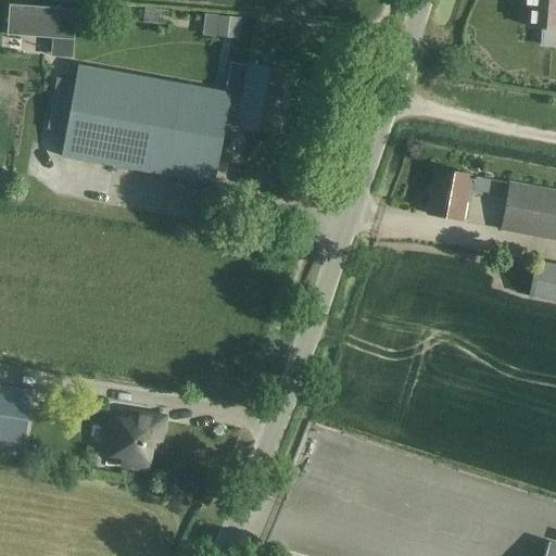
[(555,0),(531,0),(529,26),(542,27),(541,45),(555,46),(555,0)]
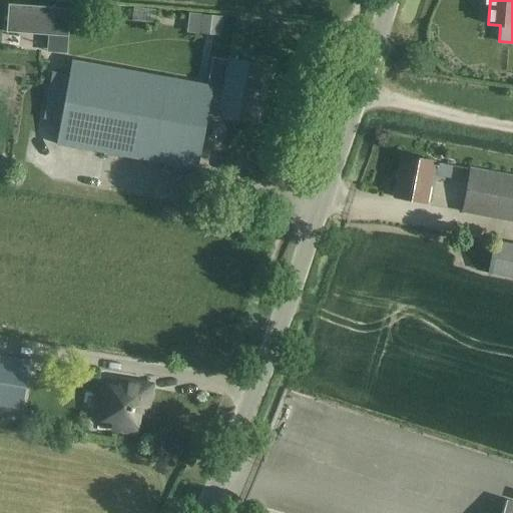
[(7,4),(5,32),(67,36),(69,8),(7,4)]
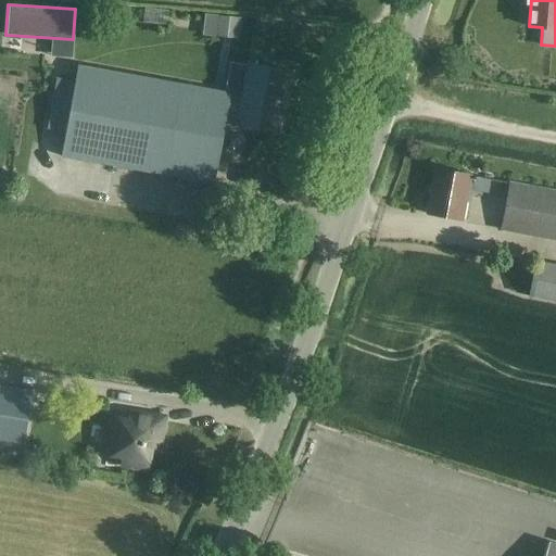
[(144,9),(143,23),(167,25),(168,11),(144,9)]
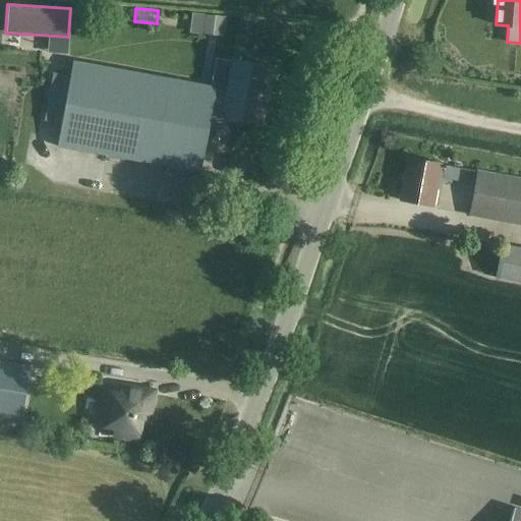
[(223,37),(225,17),(203,14),(200,35),(223,37)]
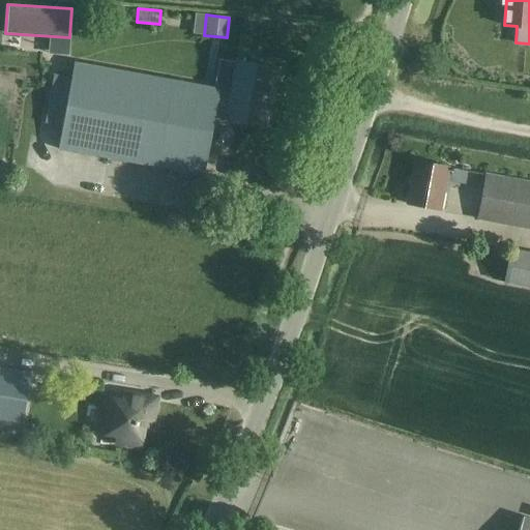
[(238,62),(232,94),(218,91),(218,87),(72,61),(56,149),(202,175),(214,110),(228,112),(227,118),(262,124),(269,88),(273,89),(277,69),(238,62)]
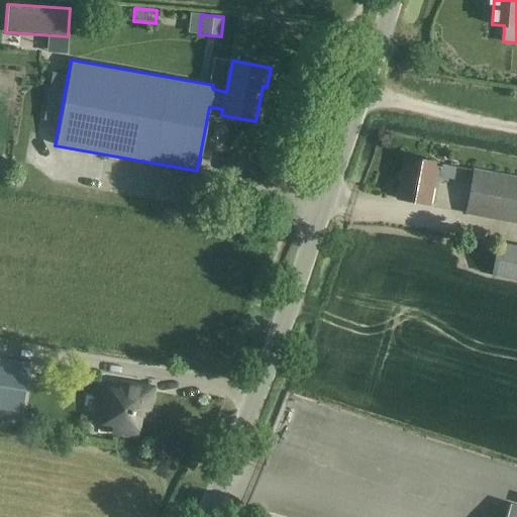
[(427,204),(433,176),(453,180),(455,166),(404,156),(396,198),(427,204)]
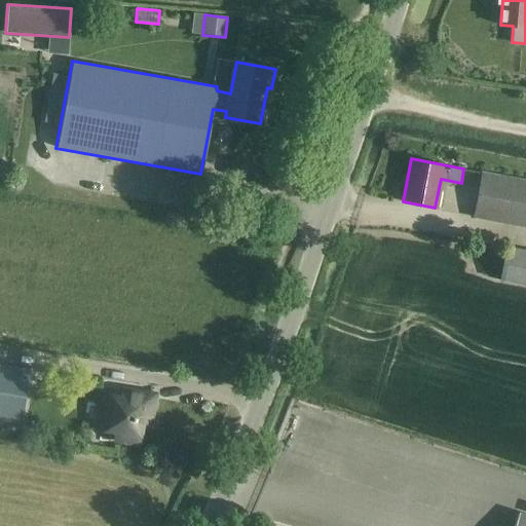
[(472,218),(525,227),(525,179),(481,171),(472,218)]
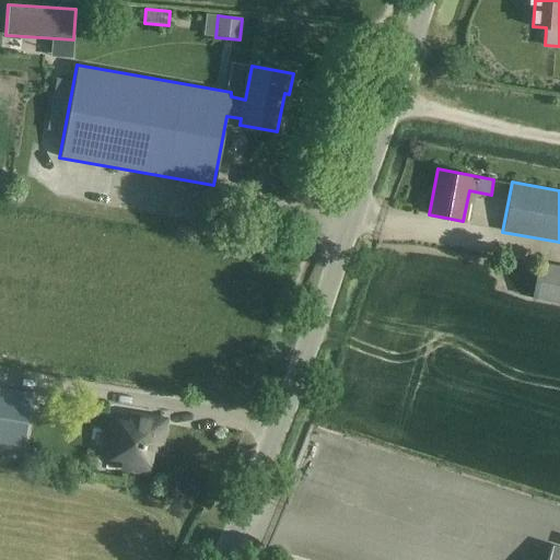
[(559,266),(538,263),(532,299),(559,303),(559,266)]
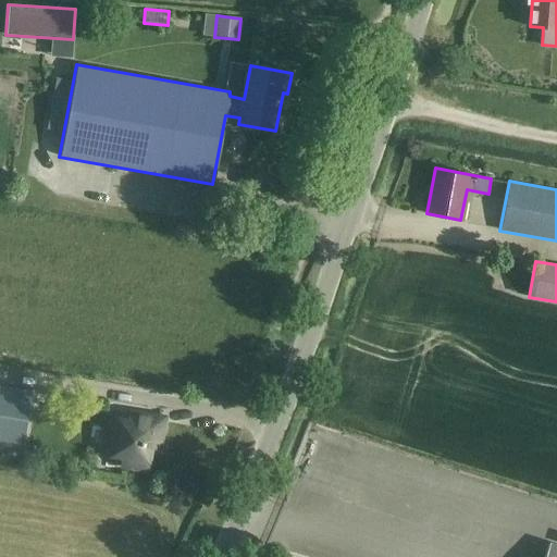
[(0,384),(0,445),(22,449),(31,390),(0,384)]
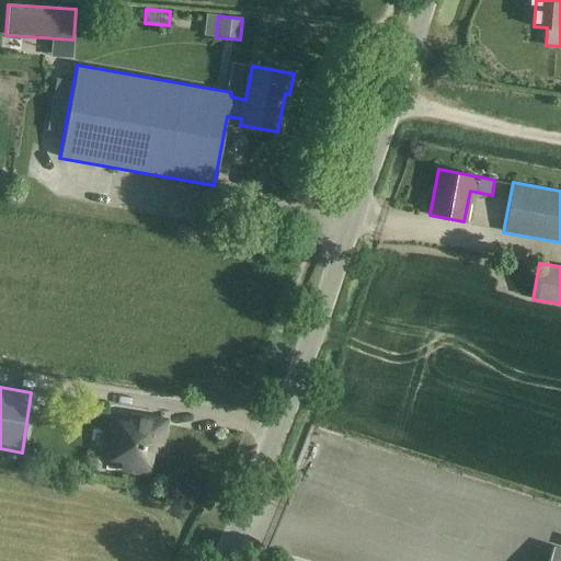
[(123,469),(147,472),(150,447),(159,448),(163,422),(130,416),(129,425),(110,423),(104,457),(124,460),(123,469)]
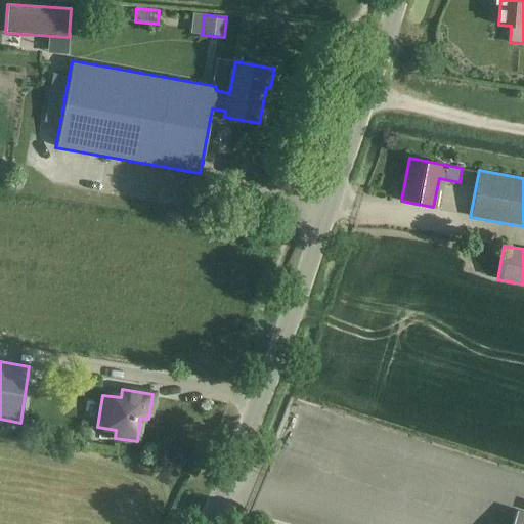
[(523,523),(523,512),(517,510),(511,523),(523,523)]
